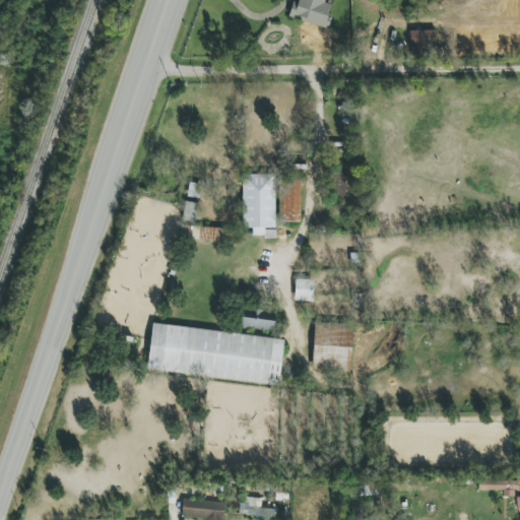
[(328,28),(331,18),(329,11),(331,4),(325,3),(325,0),(299,0),(299,1),(293,3),(288,17),(328,28)]
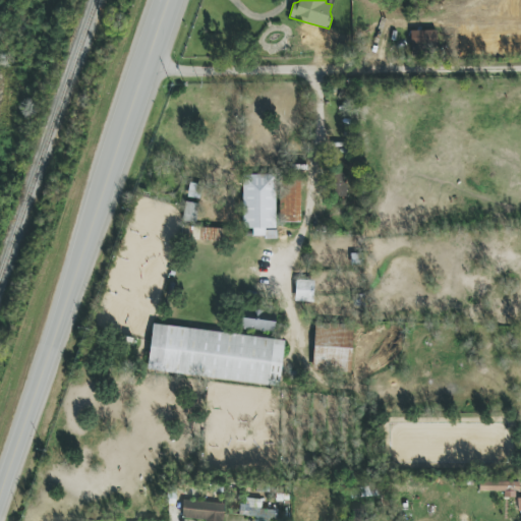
[(411,46),(437,45),(437,31),(410,31),(411,46)]
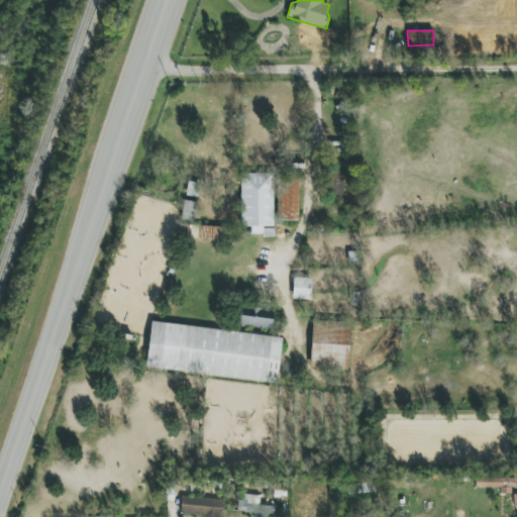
[(240,227),(251,227),(251,234),(263,234),(263,227),(273,227),(274,174),(240,174),(240,227)]
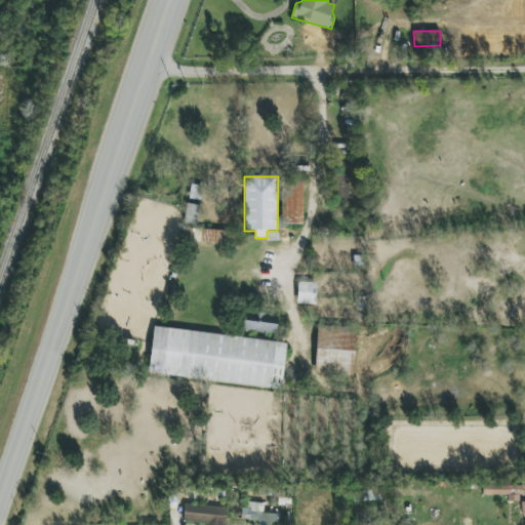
[(303,178),(282,179),(282,225),(304,225),(303,178)]
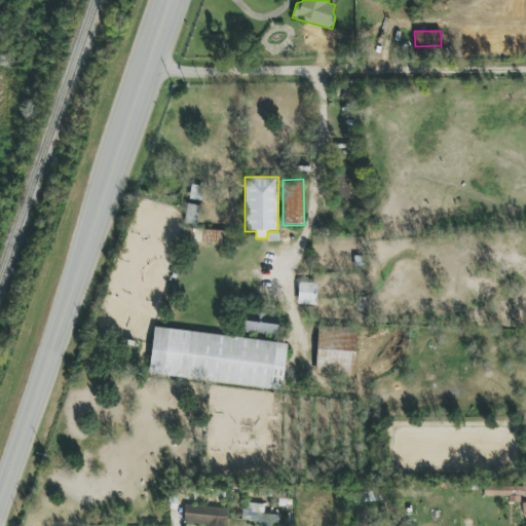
[(185,222),(198,224),(200,205),(187,204),(185,222)]
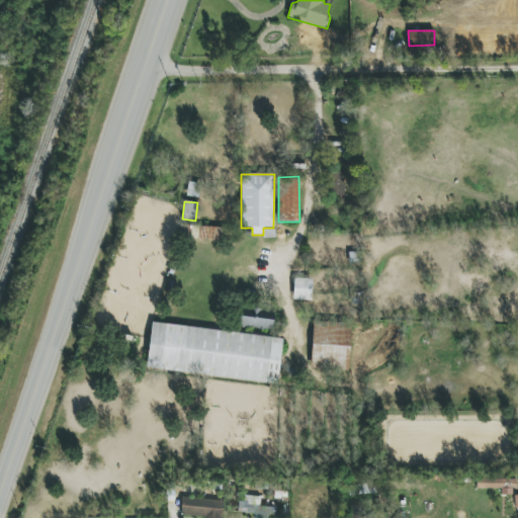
[(224,228),(198,226),(197,240),(223,242),(224,228)]
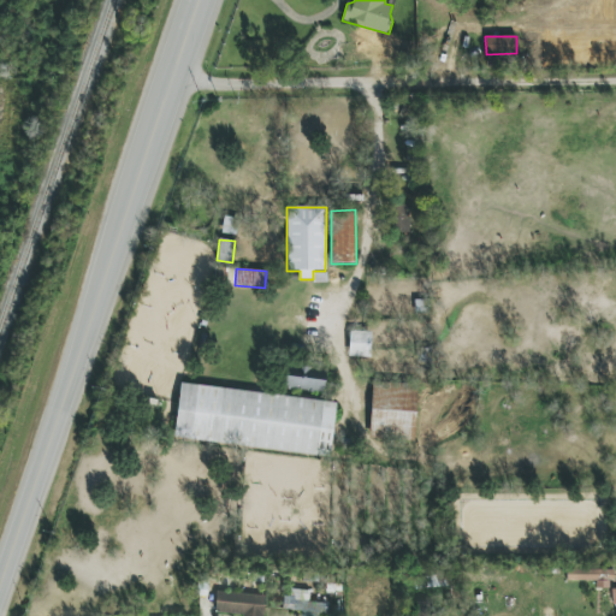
[(371,357),(372,331),(349,331),(349,356),(371,357)]
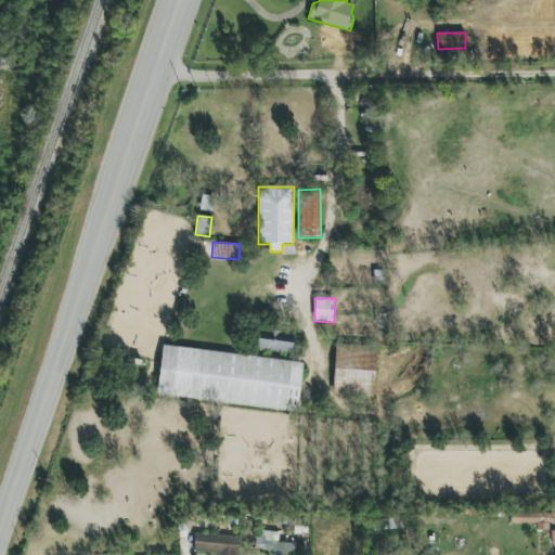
[(334,395),(374,396),(375,346),(335,345),(334,395)]
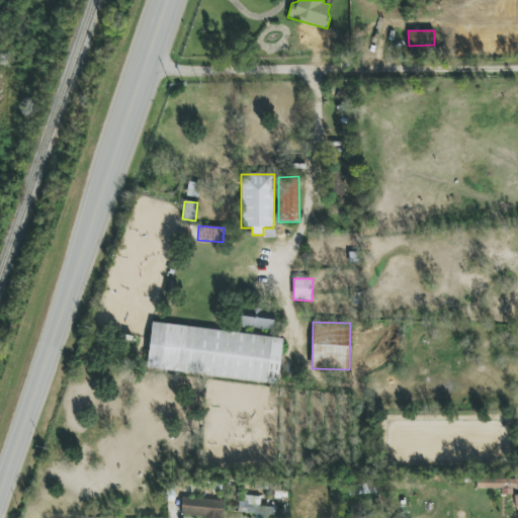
[(282,337),(152,324),(147,369),(278,383),(282,337)]
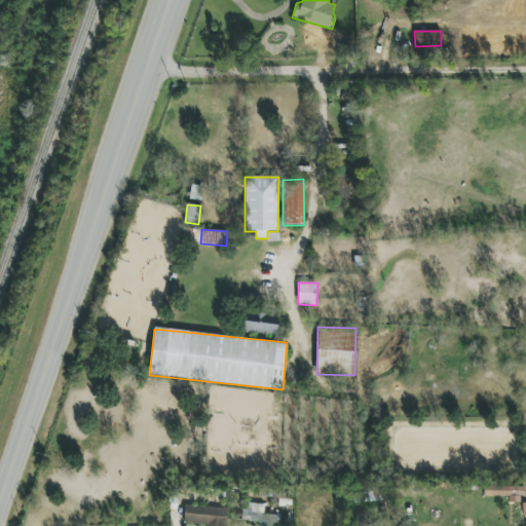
[(524,495),(524,486),(484,487),(484,496),(524,495)]
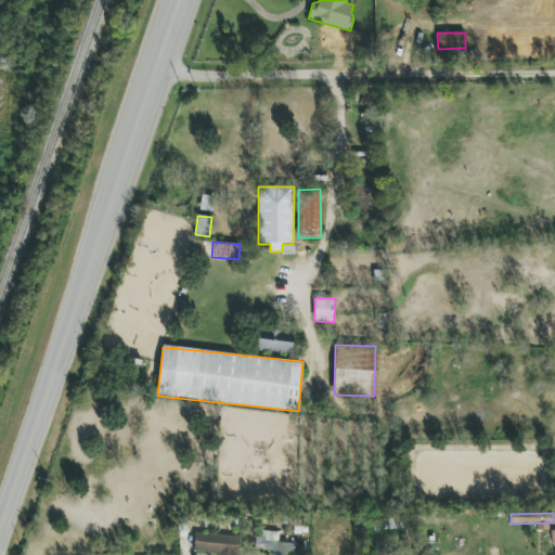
[(396,519),(374,520),(374,530),(396,529),(396,519)]
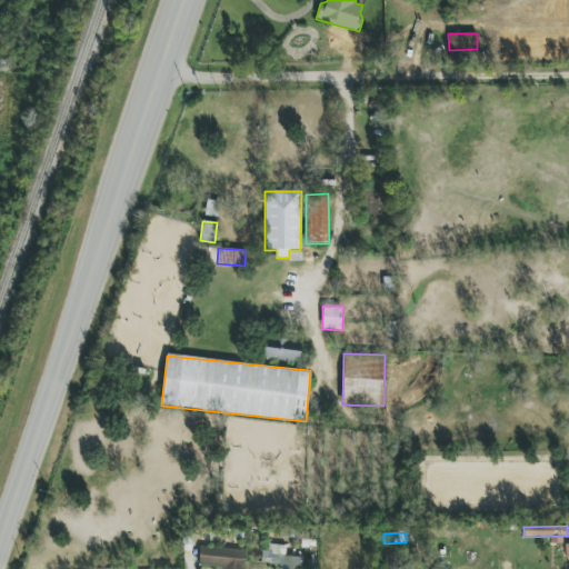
[(286,546),(265,545),(263,565),(300,566),(300,557),(286,557),(286,546)]
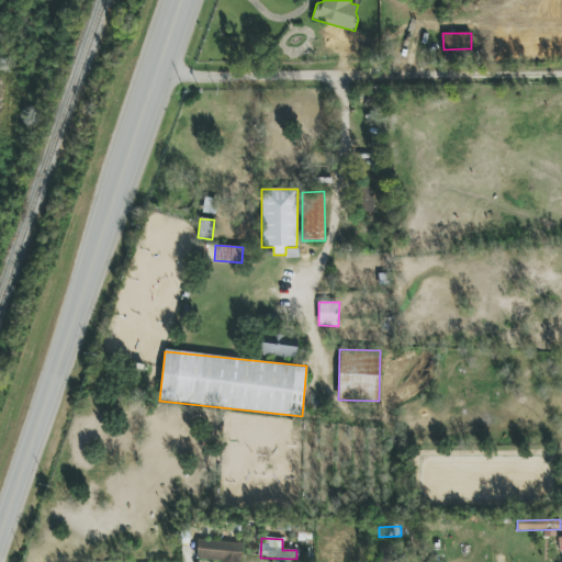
[(240,561),(242,542),(198,541),(197,560),(223,560),(222,561),(240,561)]
